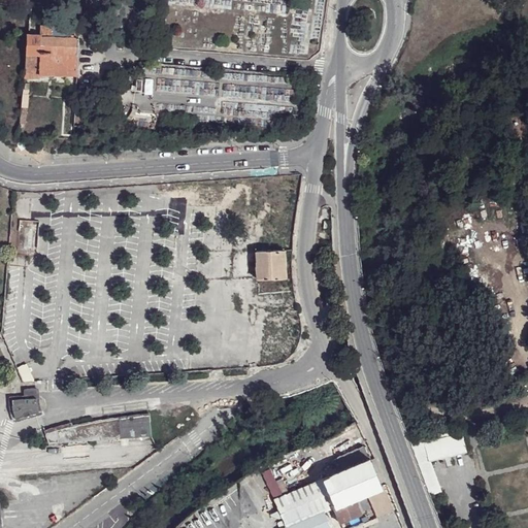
[(26,56),(77,56),(78,31),(71,31),(71,28),(55,27),(55,28),(39,27),(38,35),(26,35),(26,56)]
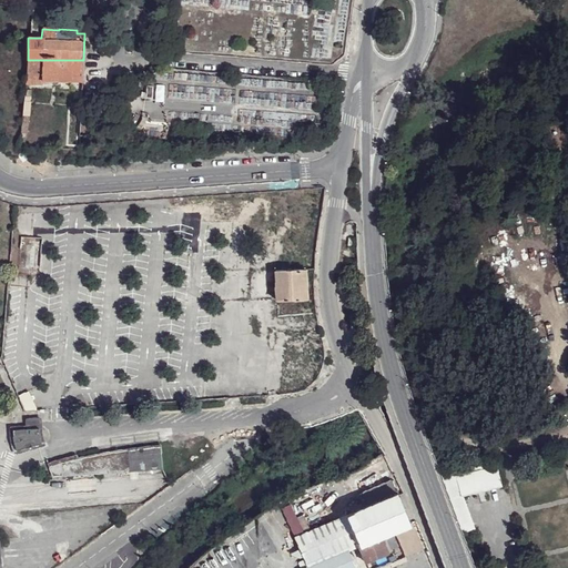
[(82,82),(83,60),(28,60),(26,80),(82,82)]
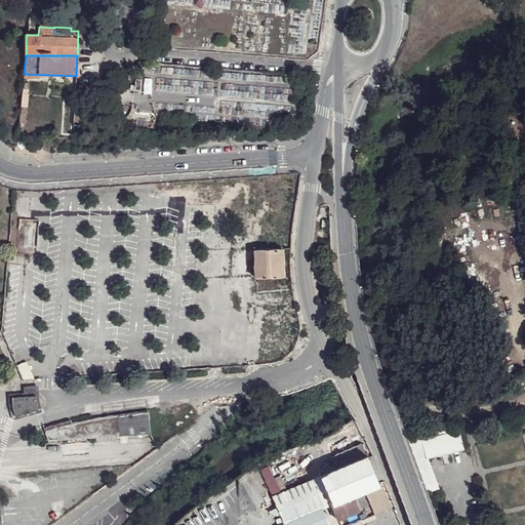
[(74,97),(75,85),(66,84),(65,96),(74,97)]
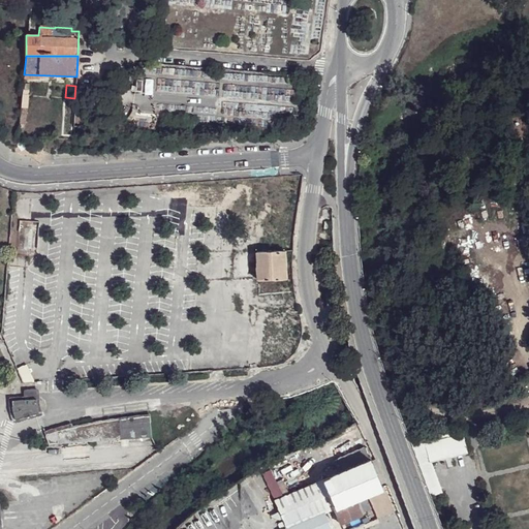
[(73,126),(74,100),(61,99),(59,135),(72,137),(73,126)]
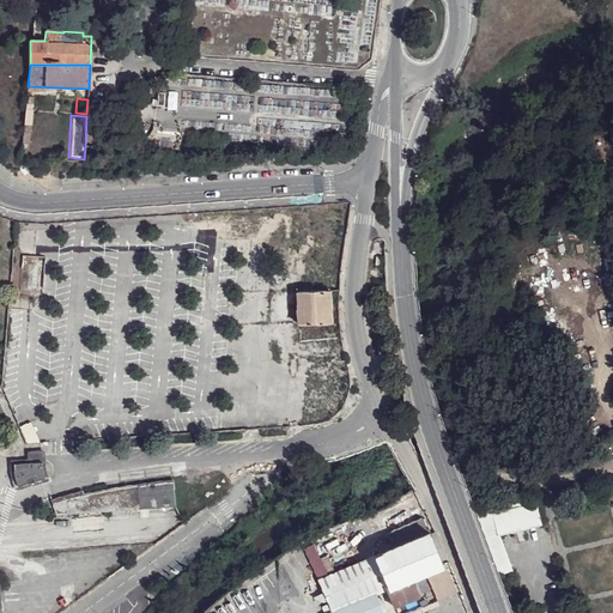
[(331,325),(329,291),(297,293),(298,310),(298,315),(298,319),(298,326),(331,325)]
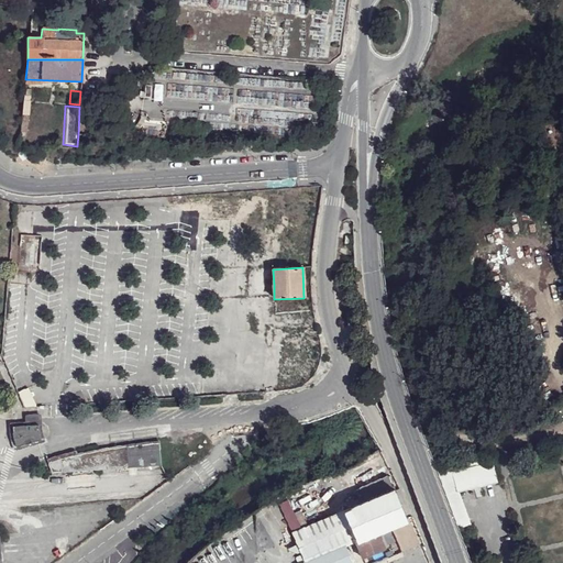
[(19,392),(25,407),(36,407),(29,387),(19,392)]
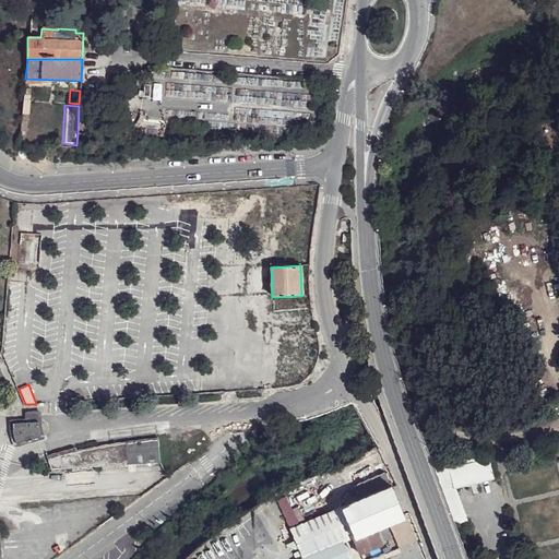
[(40,412),(30,412),(31,420),(40,420),(40,412)]
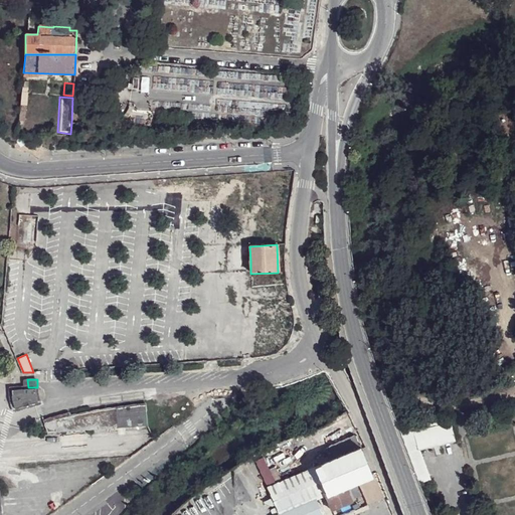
[(38,393),(37,387),(28,387),(28,390),(15,391),(16,399),(18,405),(31,400),(32,403),(40,399),(38,393)]
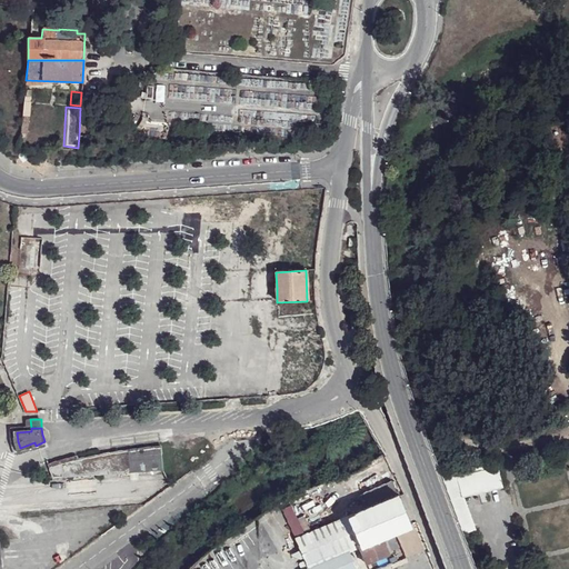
[(53,463),(55,467),(105,456),(107,476),(160,472),(157,438),(105,448),(53,463)]
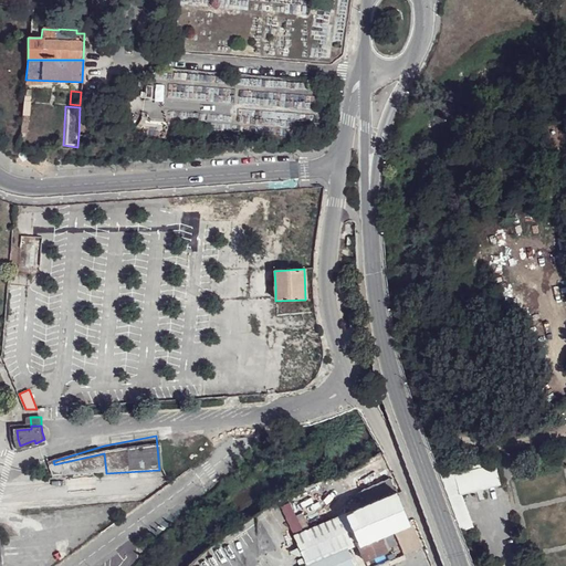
[(104,453),(54,464),(55,477),(106,473),(104,453)]
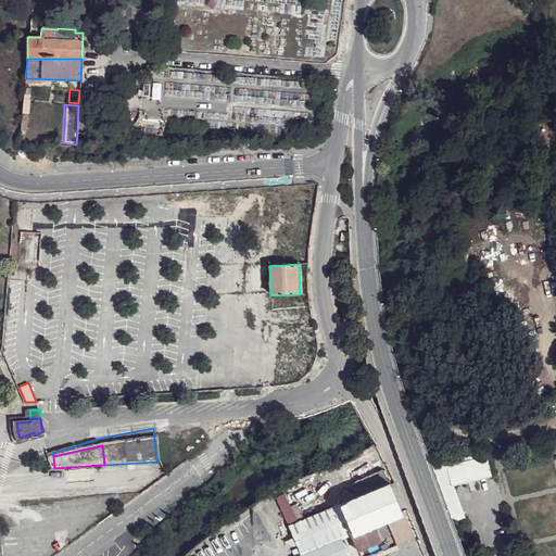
[(452,521),(465,516),(454,485),(492,476),(487,456),(447,466),(445,460),(431,466),(452,521)]
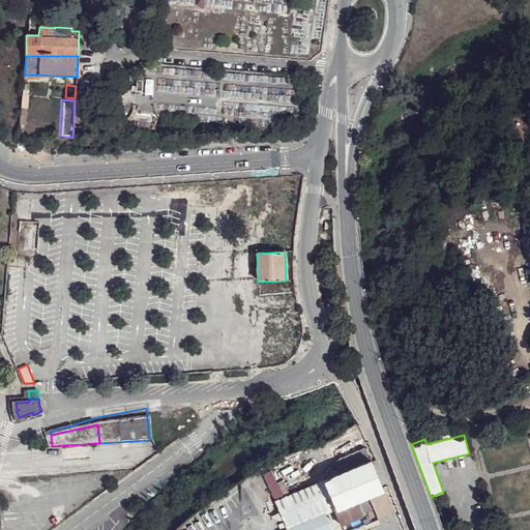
[(275,500),(287,529),(318,529),(328,526),(323,513),(335,508),(342,525),(362,516),(357,499),(383,489),(372,462),(371,461),(370,462),(364,448),(337,460),(344,472),(275,500)]
